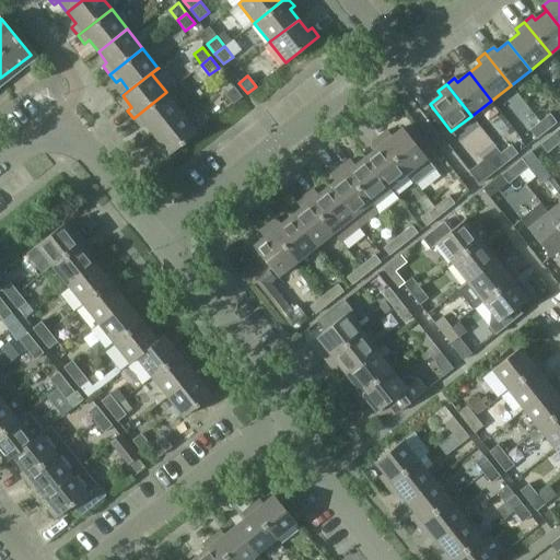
[(233,104),(242,97),(234,86),(224,94),(233,104)]
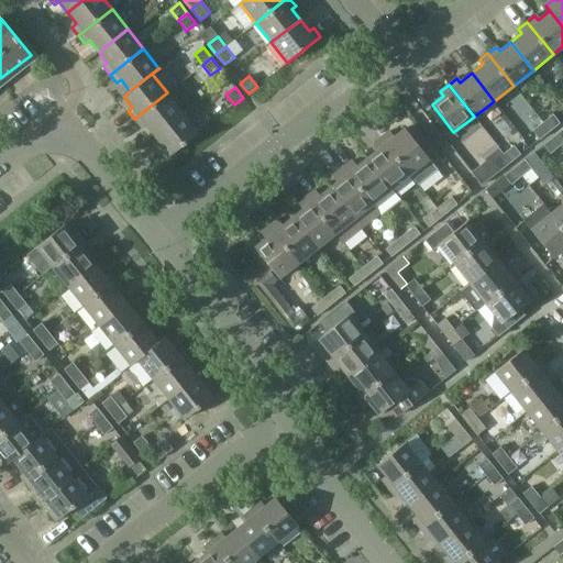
[(167,92),(134,119),(141,128),(145,124),(154,135),(183,112),(167,92)]
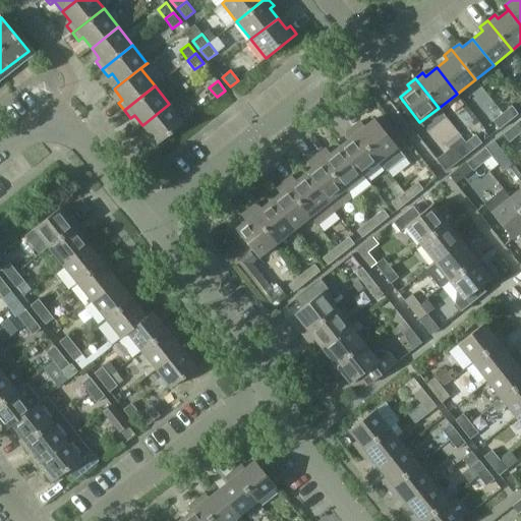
[(169,104),(142,125),(151,135),(147,139),(154,148),(184,123),(169,104)]
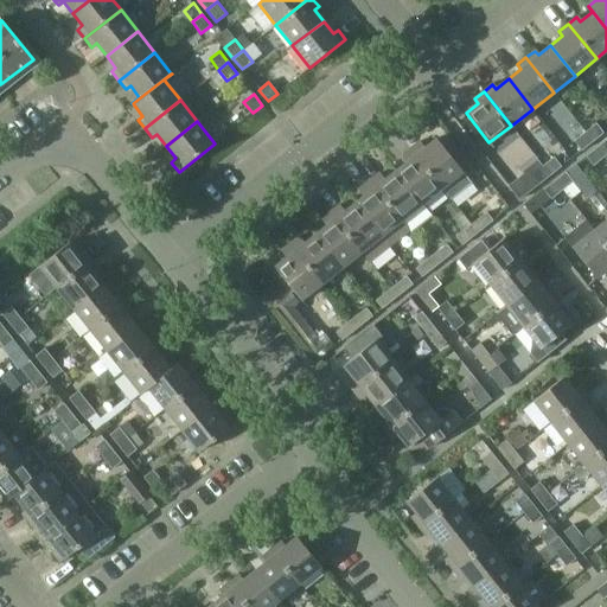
[(585,133),(593,142),(604,133),(596,123),(585,133)]
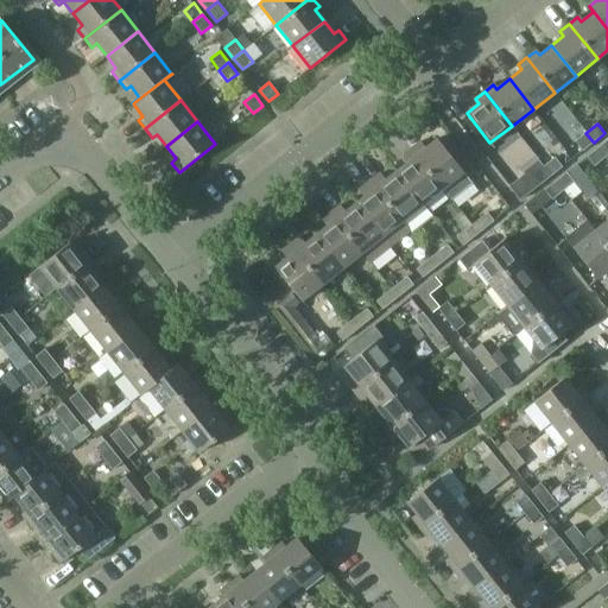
[(586,133),(575,141),(582,151),(594,143),(586,133)]
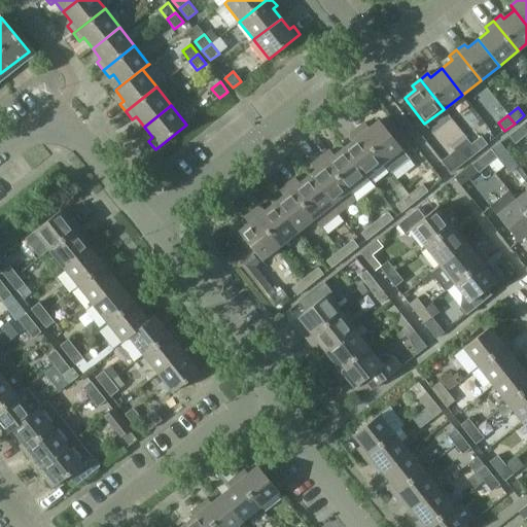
[(356,129),(385,165),(391,173),(410,159),(402,150),(379,120),(369,128),(364,123),(356,129)]
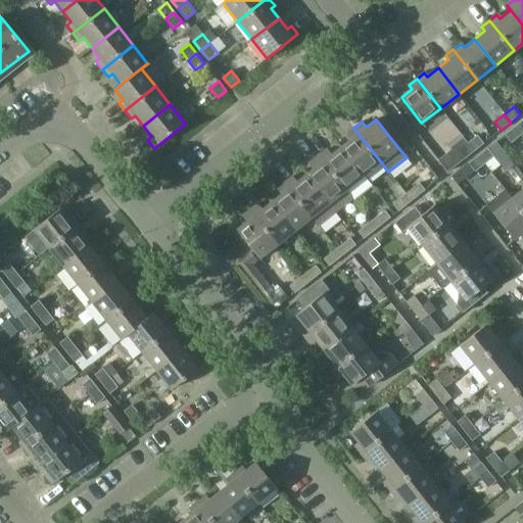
[(521,135),(515,127),(505,135),(511,143),(521,135)]
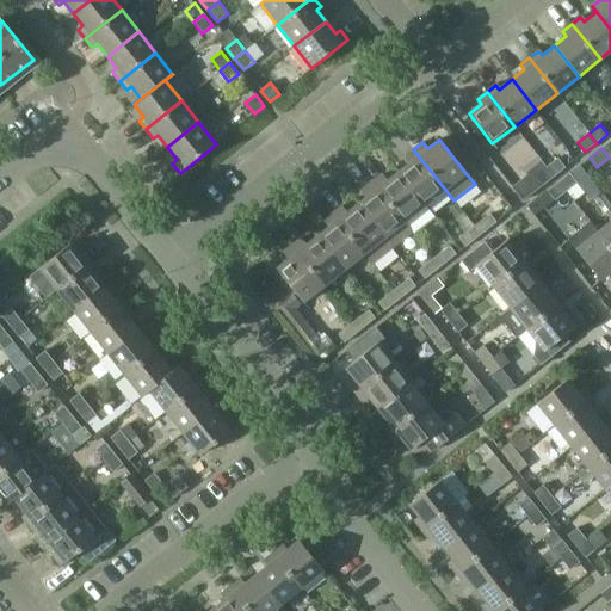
[(454,201),(446,191),(413,149),(403,156),(409,164),(399,172),(426,207),(445,191),(454,202),(454,201)]
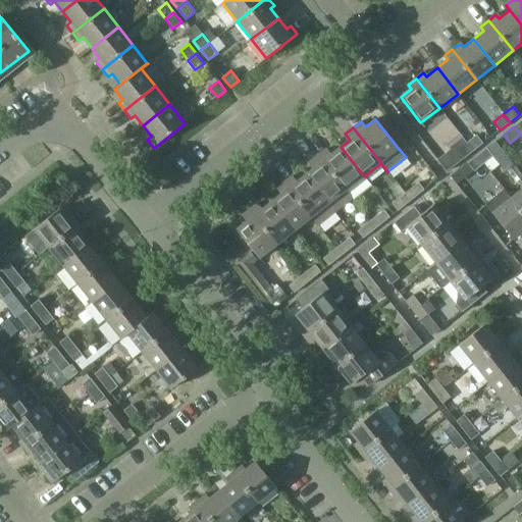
[(467,143),(473,151),(482,144),(476,135),(467,143)]
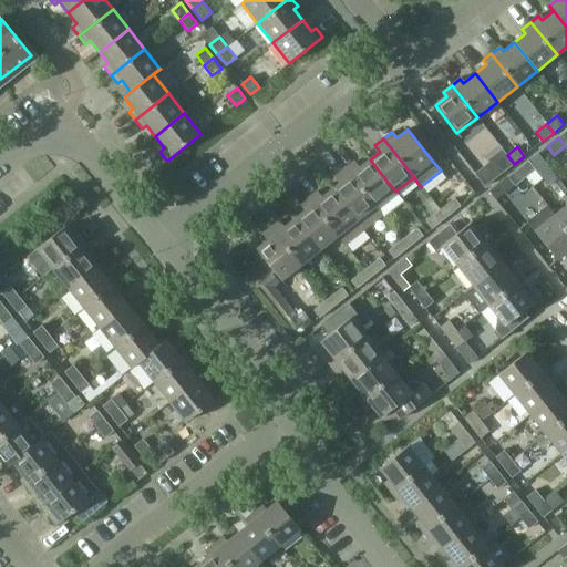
[(514,164),(507,155),(496,163),(503,173),(514,164)]
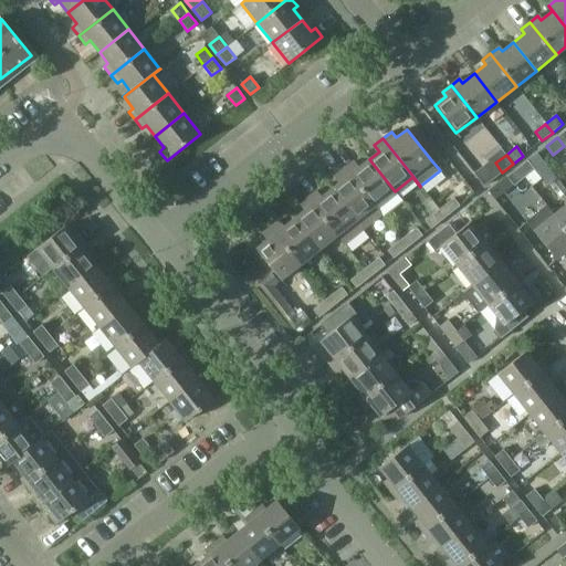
[(402,201),(395,191),(369,159),(358,167),(354,161),(345,168),(376,206),(384,217),(402,201)]
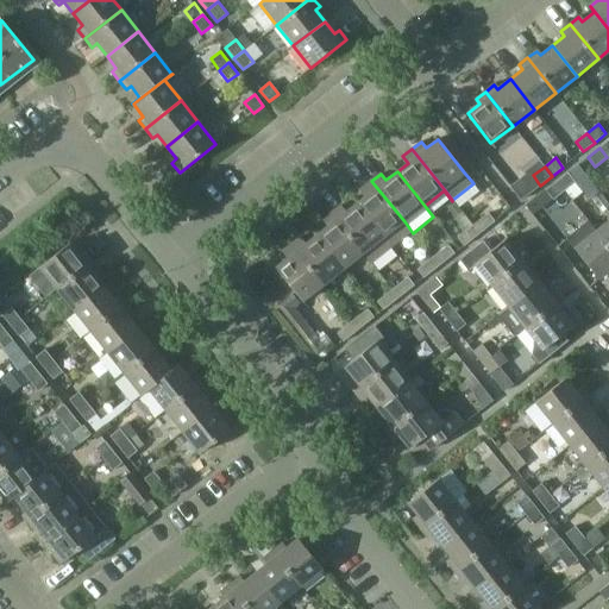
[(575,182),(567,173),(556,181),(564,192),(575,182)]
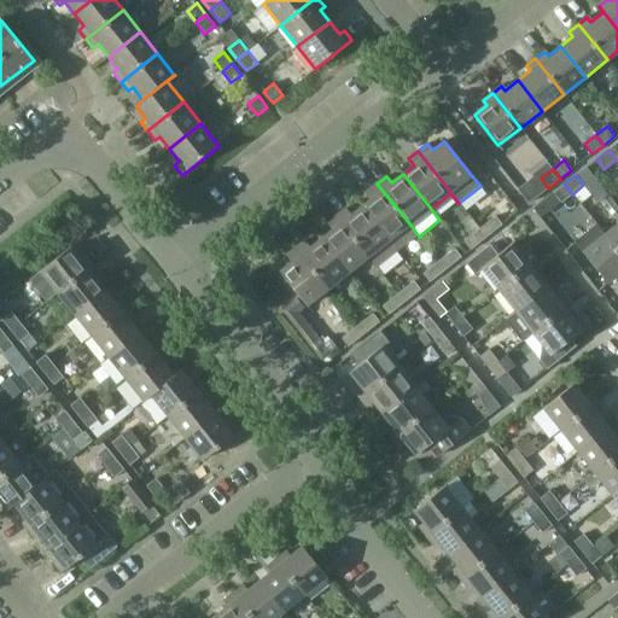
[(531,178),(517,190),(528,203),(542,193),(531,178)]
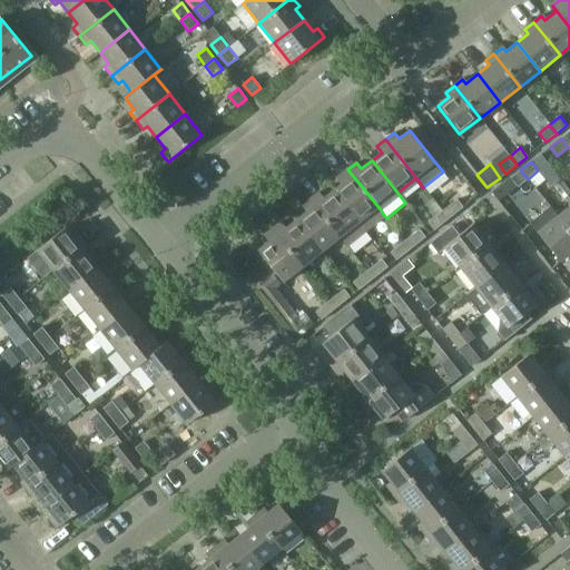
[(386,218),(379,207),(347,169),(340,176),(344,183),(334,190),(367,233),(386,218)]
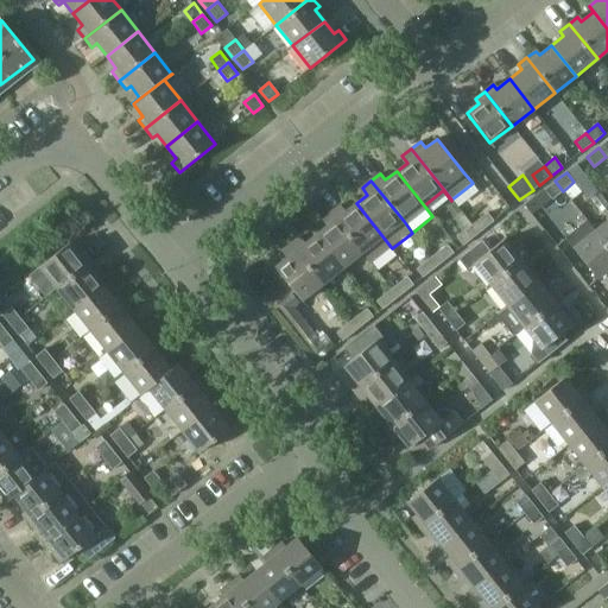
[(555,181),(544,190),(551,200),(563,191),(555,181)]
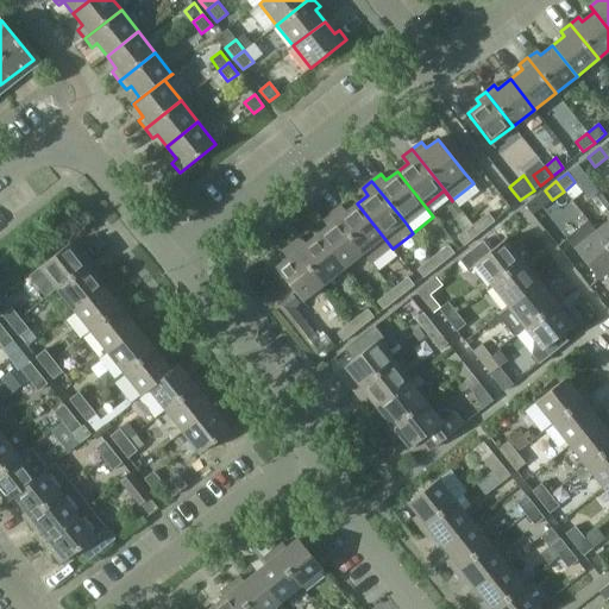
[(331,213),(364,253),(372,265),(393,249),(357,203),(345,212),(340,206),(331,213)]
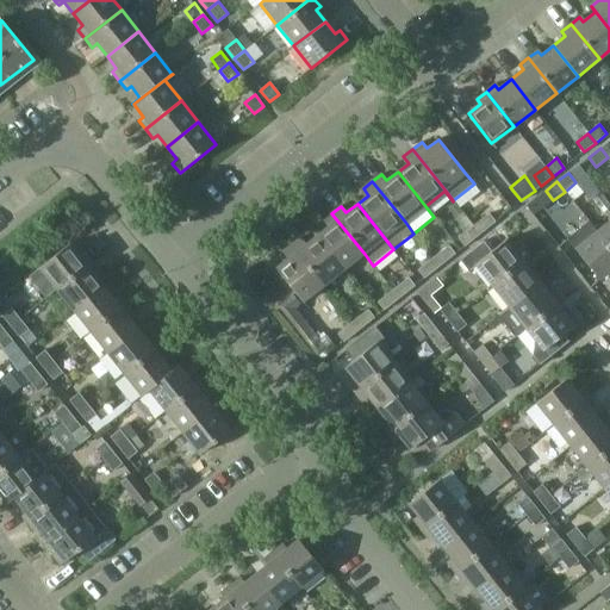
[(317,236),(344,271),(365,254),(331,213),(323,221),(328,228),(317,236)]
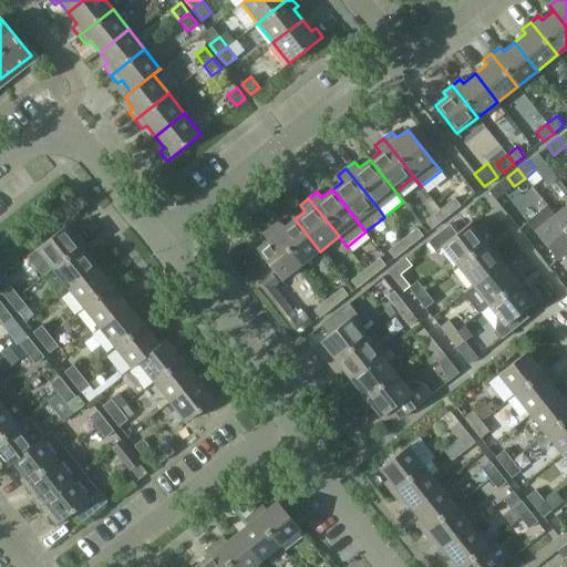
[(440,209),(446,217),(461,206),(454,198),(440,209)]
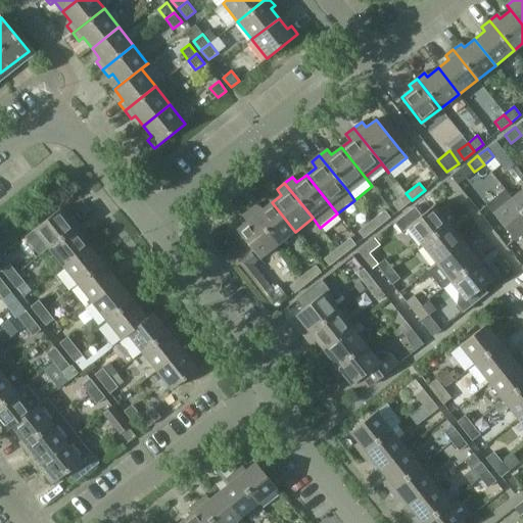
[(522,187),(511,197),(522,211),(522,187)]
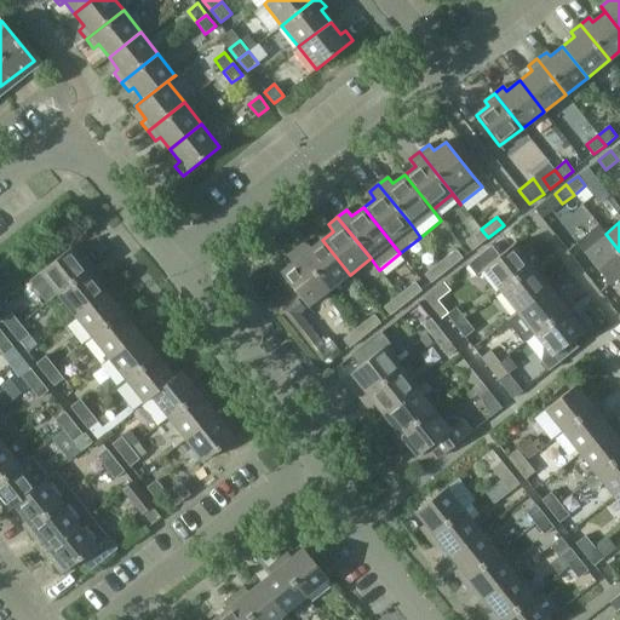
[(488,237),(481,229),(465,242),(472,251),(488,237)]
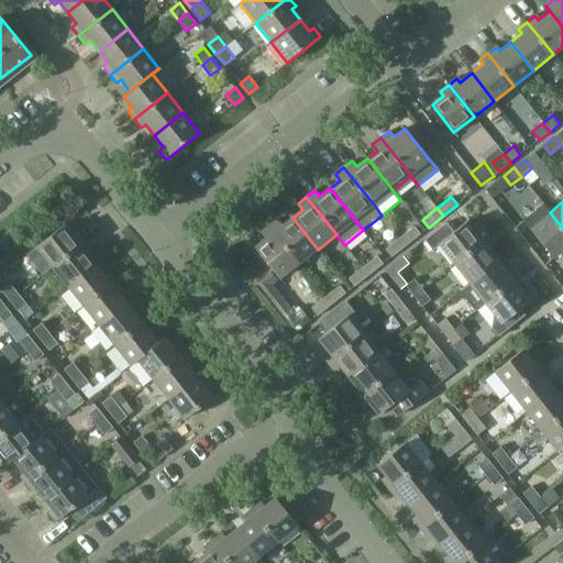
[(552,256),(562,247),(562,228),(550,212),(530,229),(552,256)]
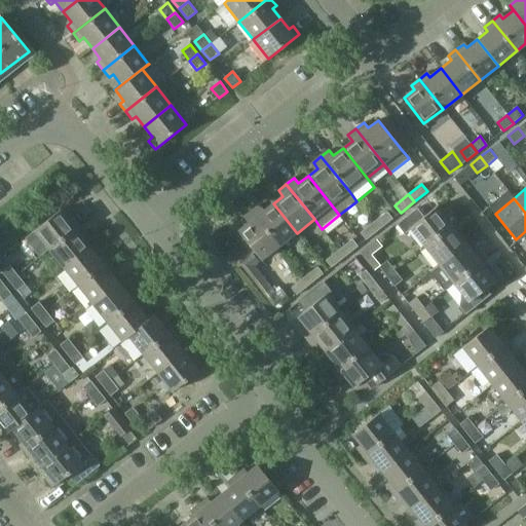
[(252,212),(279,247),(297,233),(273,203),(264,211),(260,205),(252,212)]
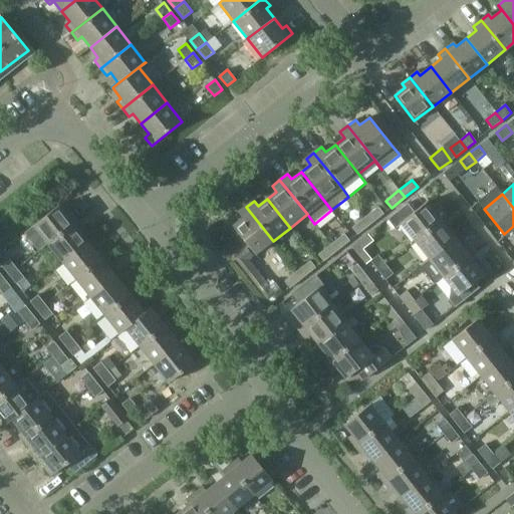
[(414,242),(441,221),(447,216),(441,208),(435,213),(426,202),(414,212),(408,203),(388,219),(395,228),(400,224),(414,242)]
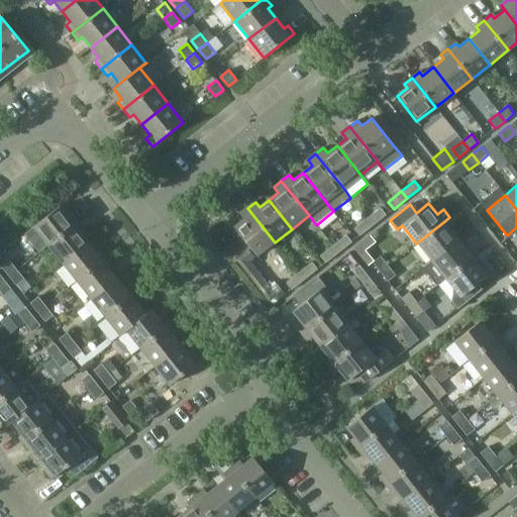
[(68,216),(60,206),(32,227),(47,245),(79,221),(72,213),(68,216)]
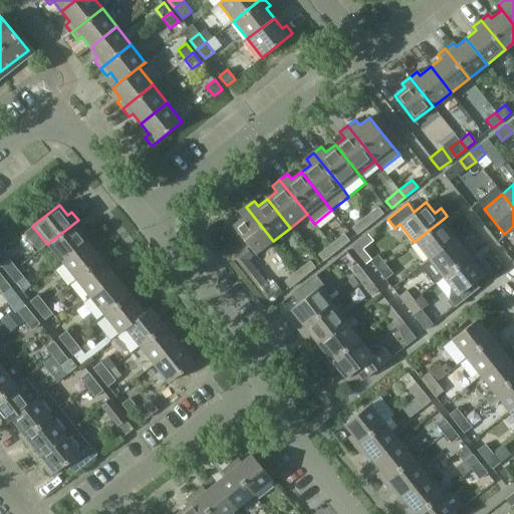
[(232,226),(255,255),(273,241),(246,207),(238,213),(242,218),(232,226)]
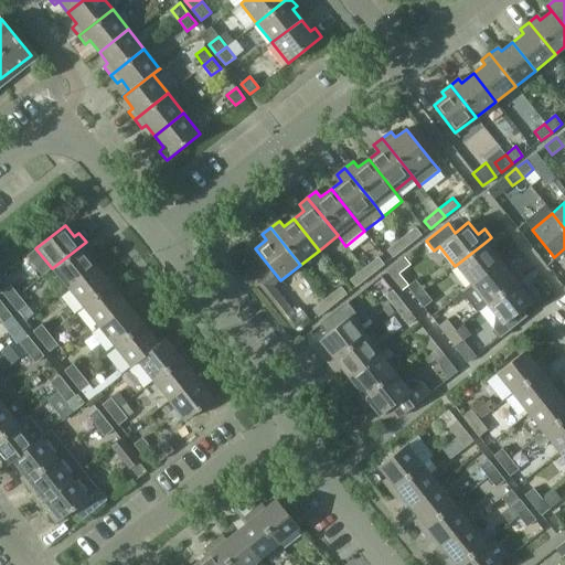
[(401,238),(407,246),(422,235),(415,227),(401,238)]
